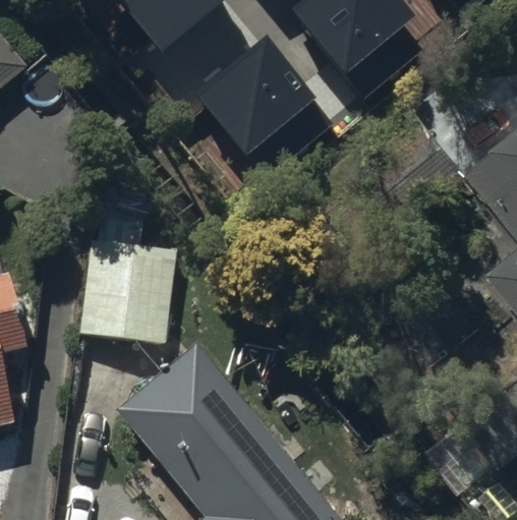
[(317,0),(316,20),(295,39),(341,94),(455,0),(317,0)]
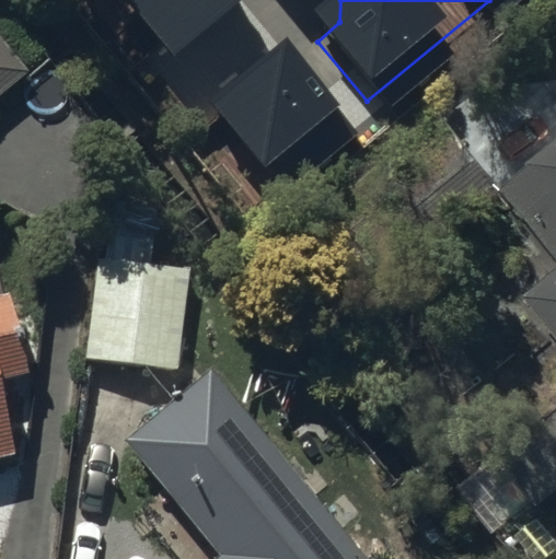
[(0,93),(31,69),(0,32),(0,93)]
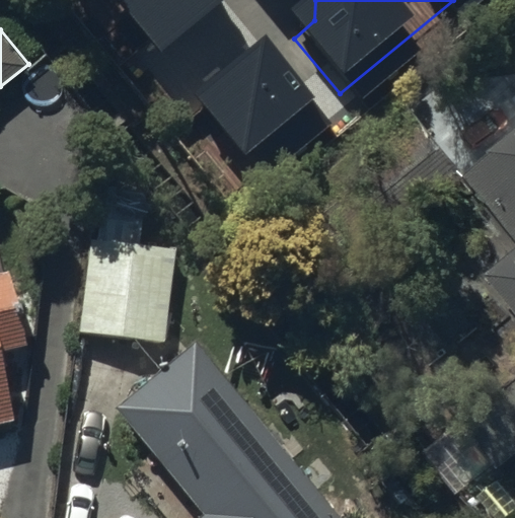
[(421,218),(471,178),(426,121),(375,160),(421,218)]
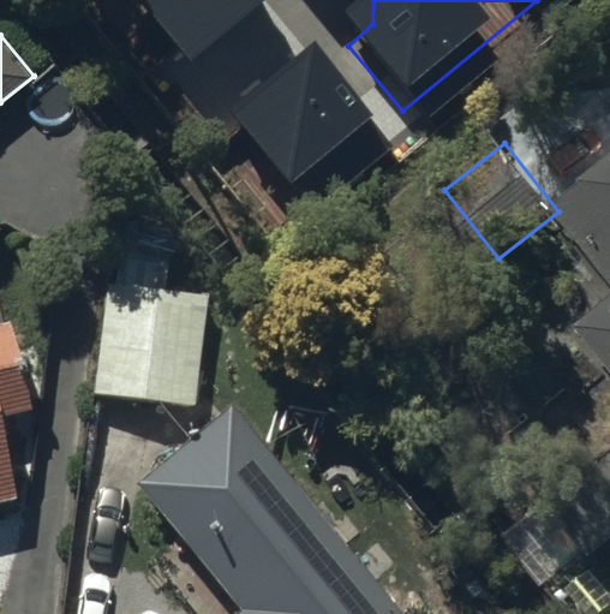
[(609,162),(561,201),(609,263),(609,296),(584,317),(609,351),(609,162)]
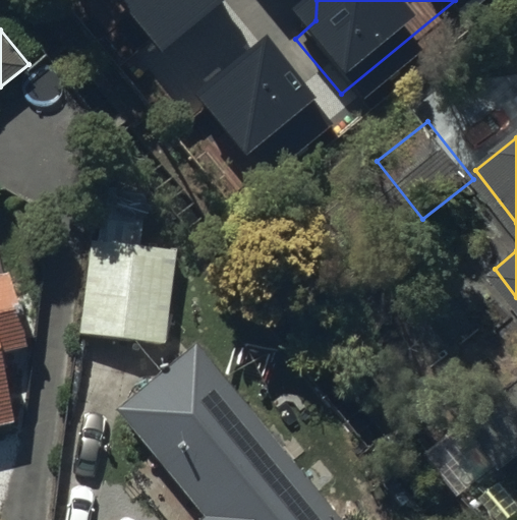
[(175,247),(91,239),(80,333),(166,342),(175,247)]
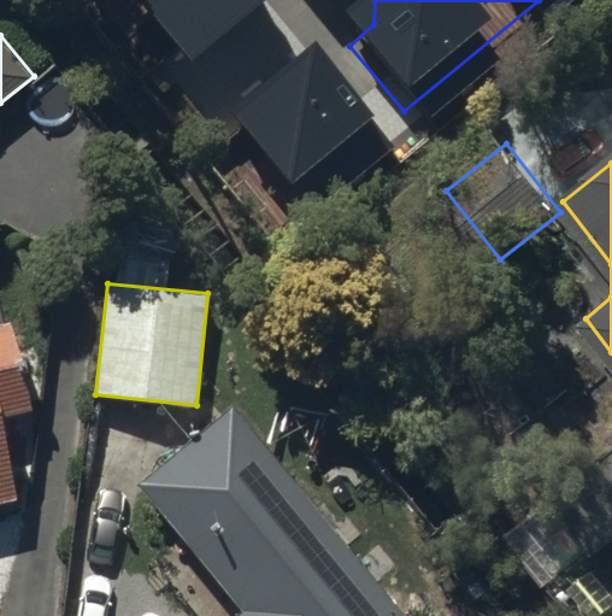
[(0,286),(0,503),(13,500),(0,443),(0,418),(29,412),(0,286)]
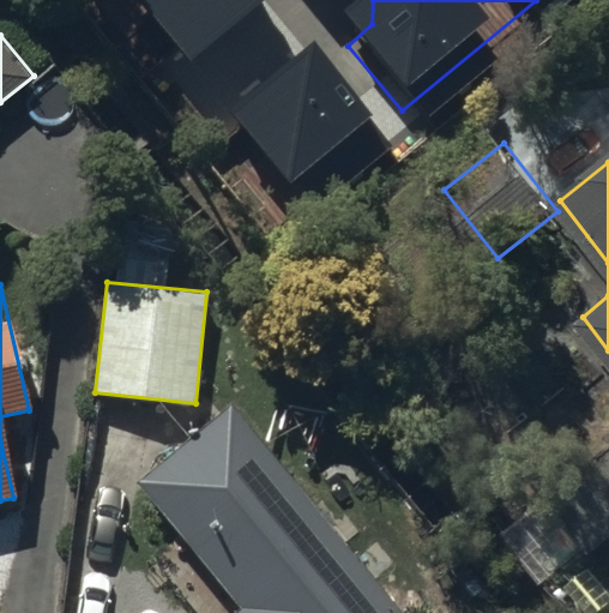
[(403,612),(230,401),(133,479),(239,608),(231,612),(403,612)]
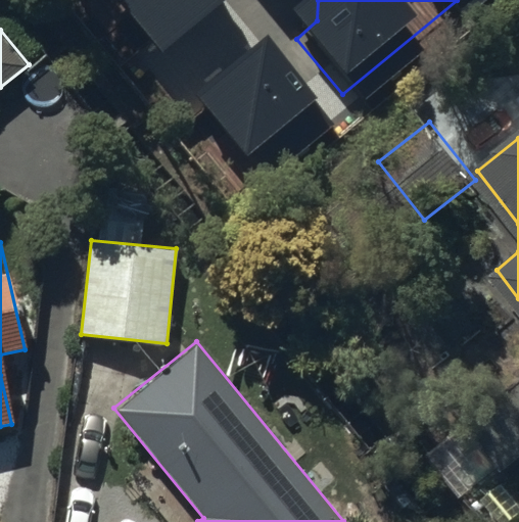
[(518,378),(470,420),(511,469),(518,462),(518,378)]
